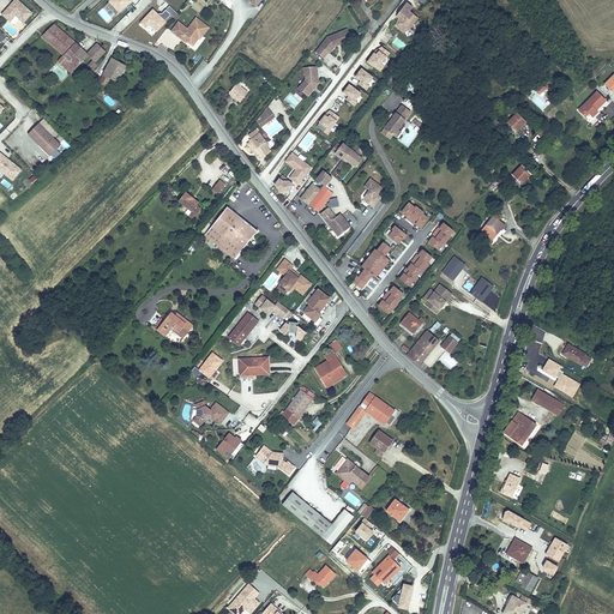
[(34,14),(18,0),(17,0),(4,14),(12,22),(17,16),(25,23),(34,14)]
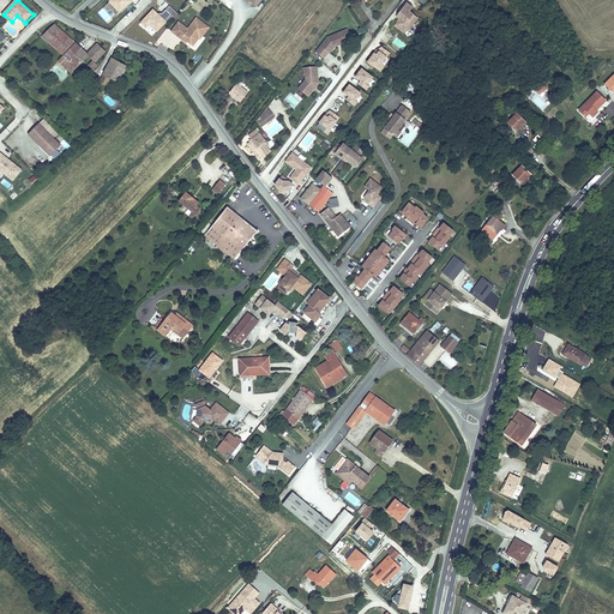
[(413,8),(405,4),(397,16),(401,18),(395,26),(403,34),(414,29),(413,25),(417,19),(409,12),(413,8)]
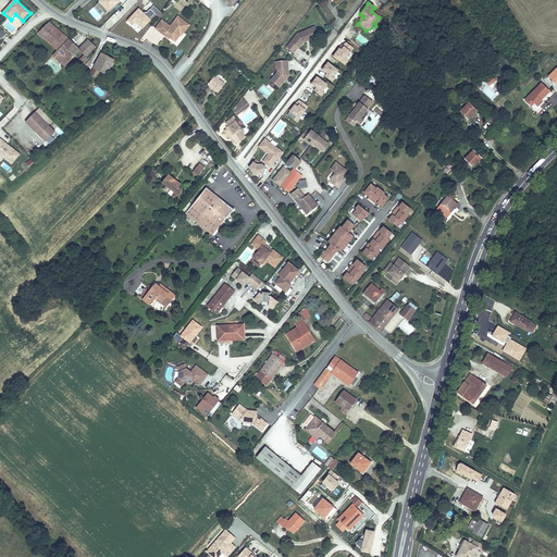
[(162,21),(156,28),(164,36),(165,34),(170,37),(174,40),(181,31),(184,33),(189,25),(178,17),(171,27),(162,21)]
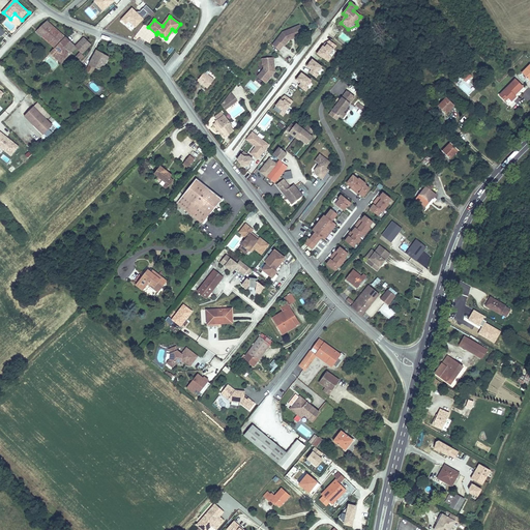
[(50,53),(61,62),(75,48),(76,48),(63,36),(47,22),(36,30),(42,36),(47,34),(52,39),(49,42),(55,49),(50,53)]
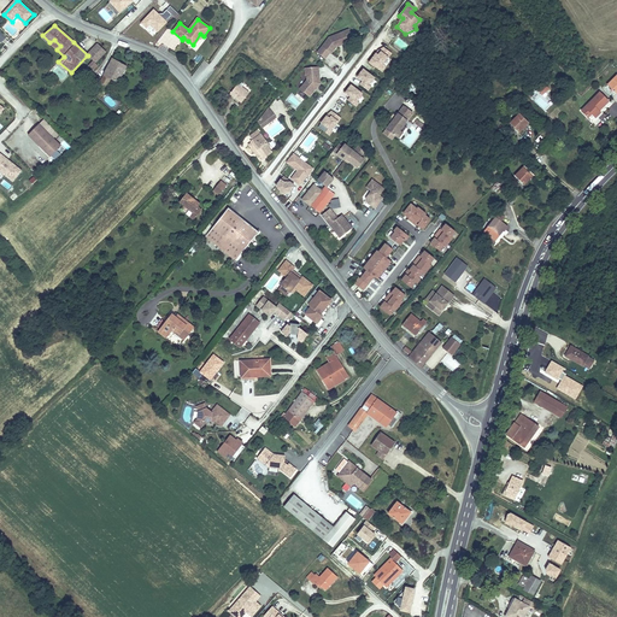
[(350,42),(347,37),(345,30),(329,37),(317,52),(325,59),(330,53),(331,53),(336,47),(350,42)]
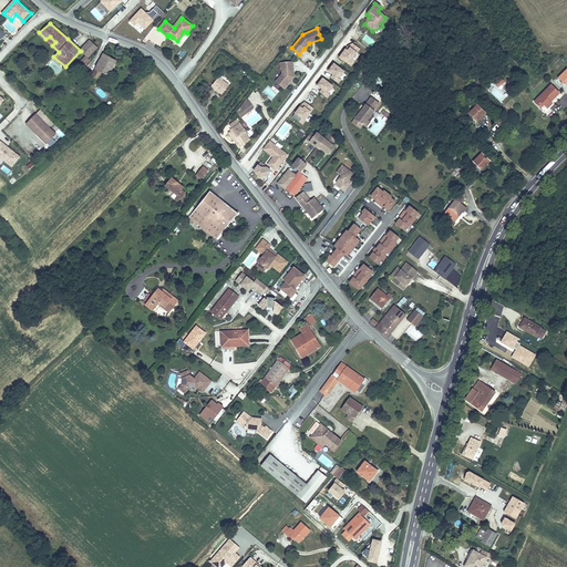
[(184,31),(177,41),(178,42),(184,35),(185,35),(187,33),(184,31)]
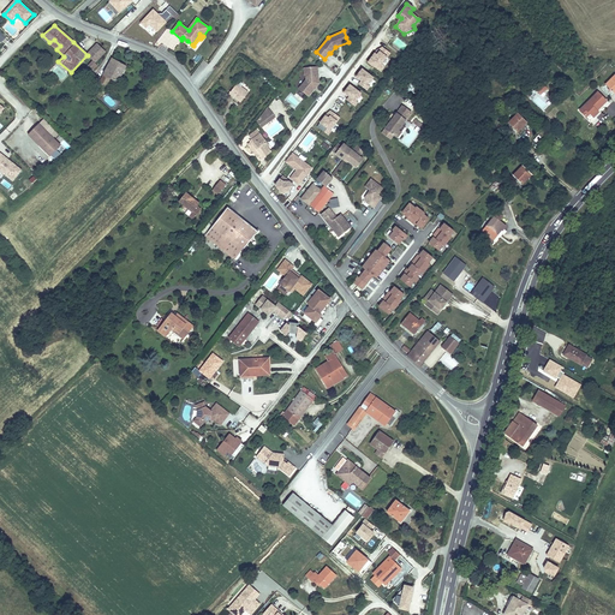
[(54,40),(49,42),(57,49),(60,46),(54,40)]
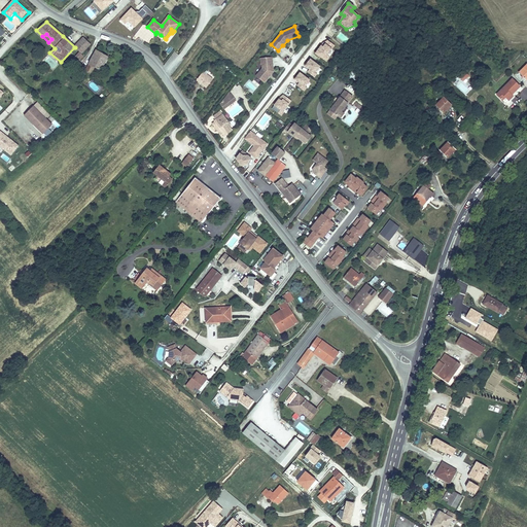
[(90,44),(83,38),(75,47),(74,47),(79,53),(80,54),(90,44)]
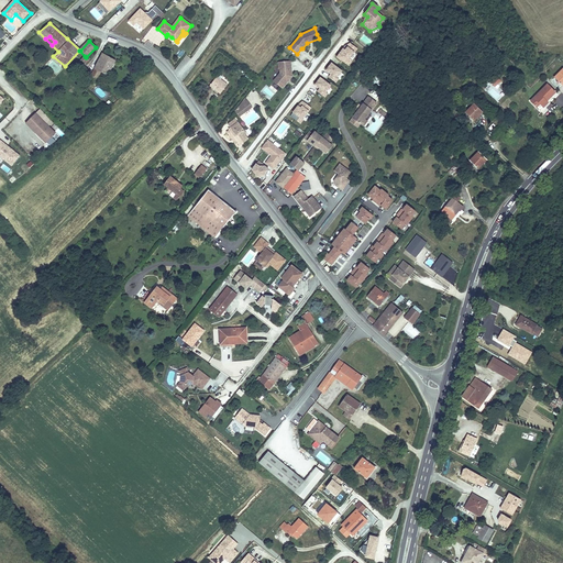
[(337,58),(348,66),(359,50),(348,42),(337,58)]
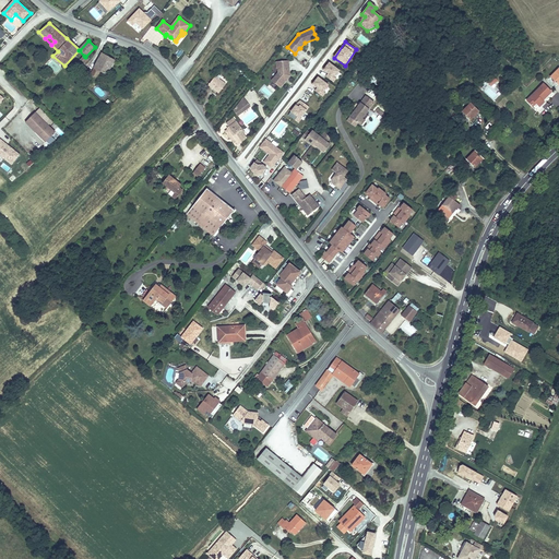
[(102,54),(91,74),(96,78),(100,71),(102,72),(107,75),(115,60),(102,54)]
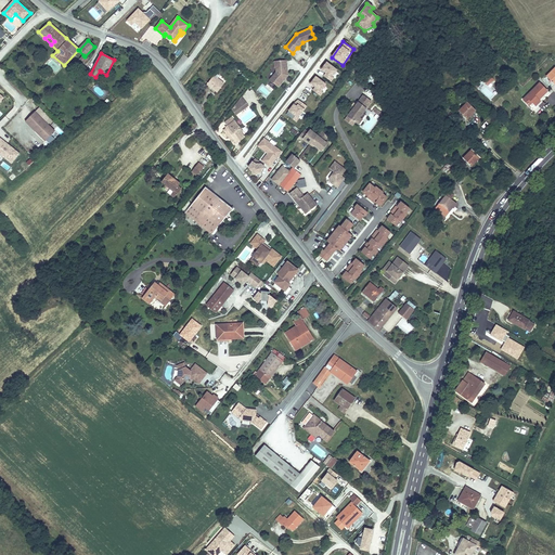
[(84,64),(80,60),(74,66),(76,68),(79,72),(86,65),(84,64)]
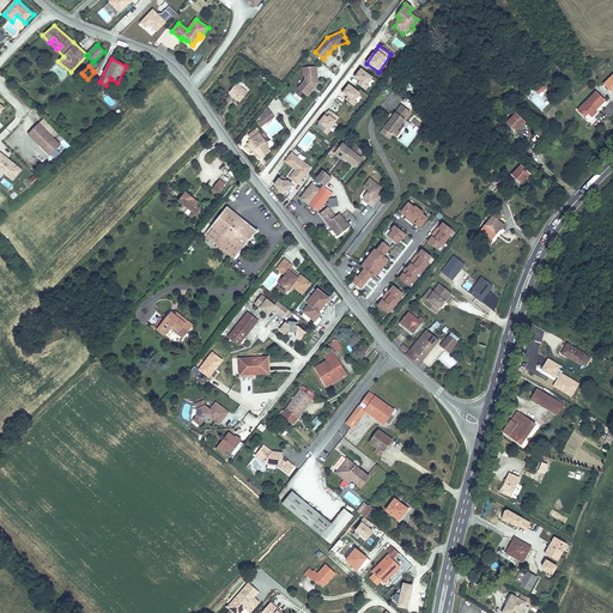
[(316,66),(303,67),(304,76),(305,79),(298,89),(308,96),(319,84),(316,66)]
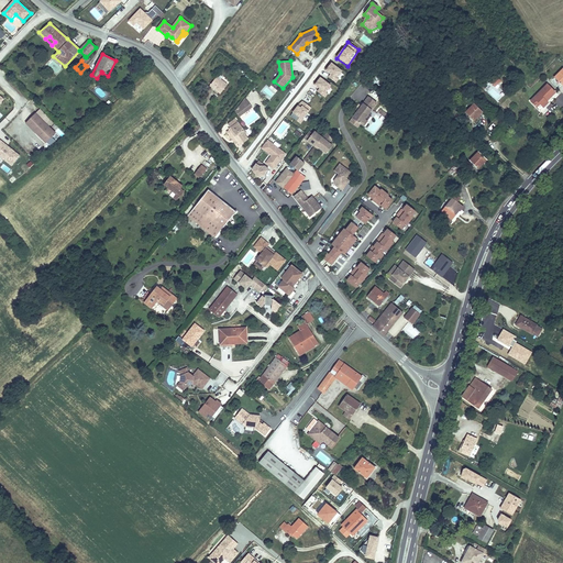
[(327,78),(337,84),(343,72),(330,64),(326,72),(330,75),(327,78)]
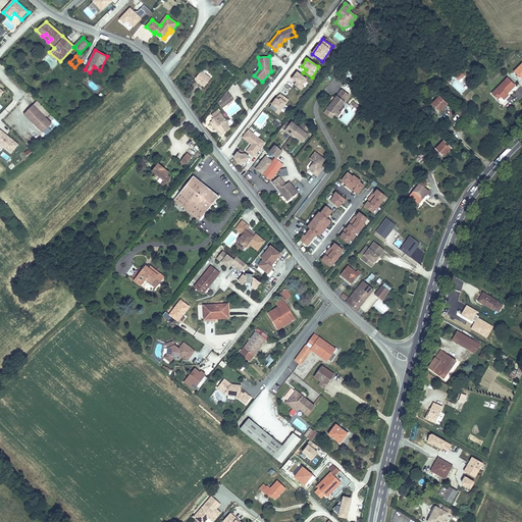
[(407,67),(402,70),(407,77),(412,75),(407,67)]
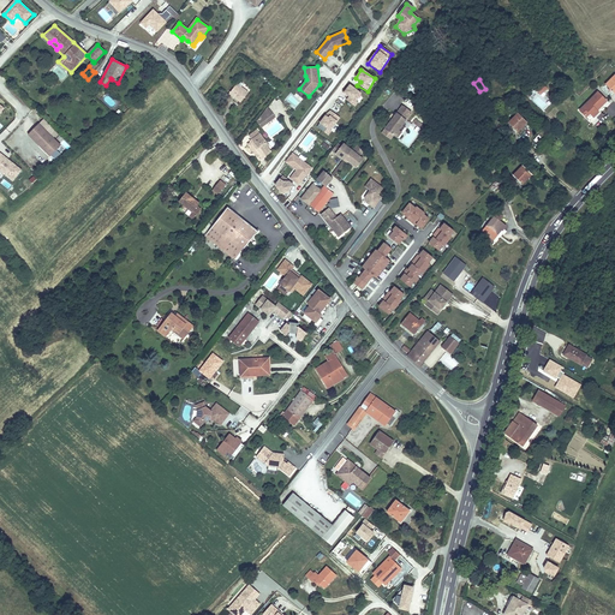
[(237,84),(230,94),(240,102),(249,93),(237,84)]
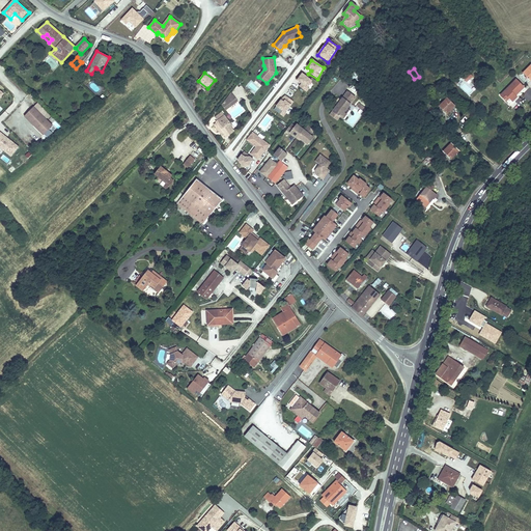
[(307,92),(314,83),(302,73),(295,82),(307,92)]
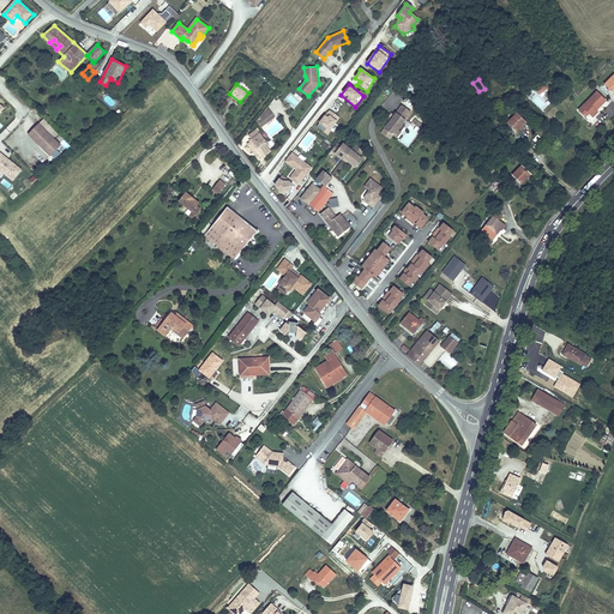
[(540,85),(534,94),(537,96),(543,89),(540,85)]
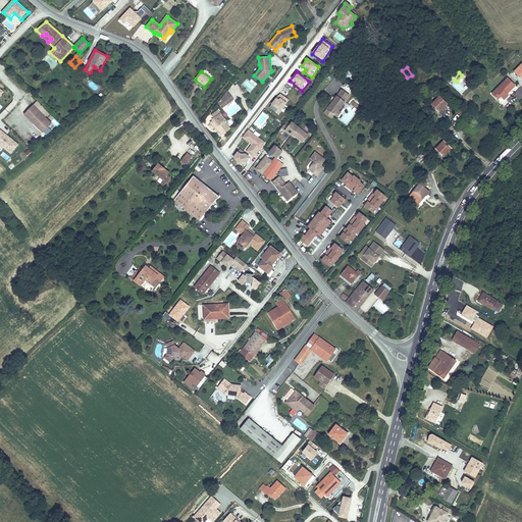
[(500,97),(503,100),(507,96),(505,95),(514,87),(507,80),(491,93),(497,100),(500,97)]
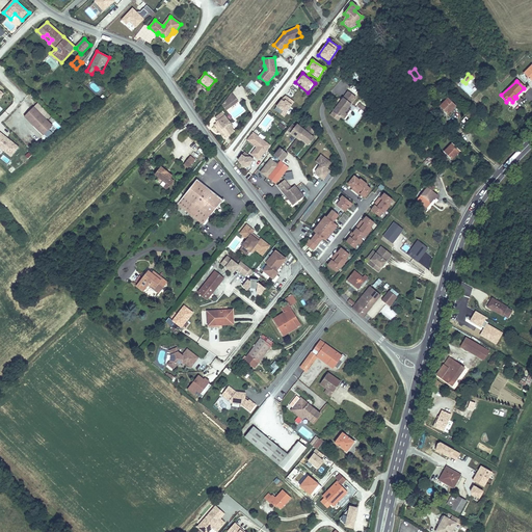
[(339,104),(334,111),(341,116),(344,118),(347,114),(345,112),(348,108),(355,98),(348,91),(340,102),(341,103),(340,104),(339,104)]
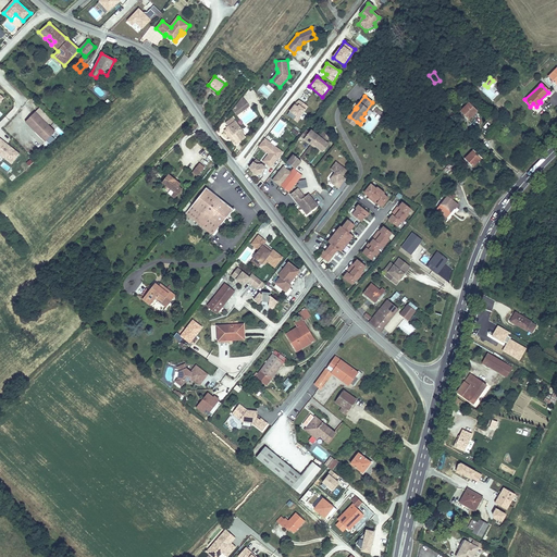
[(243,97),(233,109),(237,115),(249,106),(243,97)]
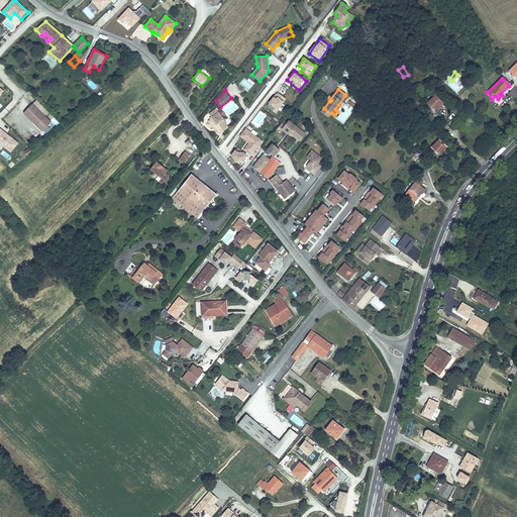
[(277,93),(267,107),(277,113),(287,100),(277,93)]
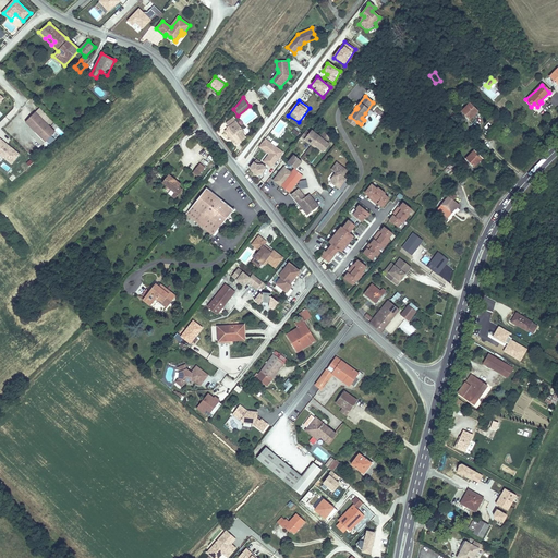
[(476,111),(471,106),(462,114),(468,120),(476,111)]
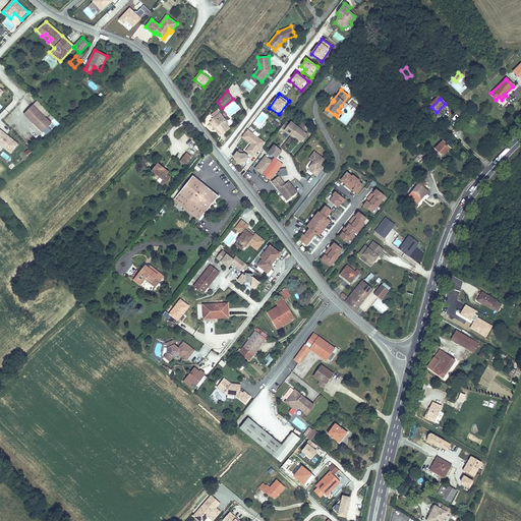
[(351,102),(349,104),(357,110),(359,107),(351,102)]
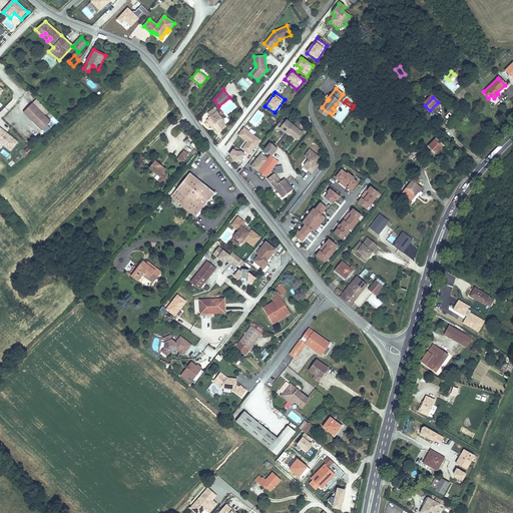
[(32,104),(24,113),(42,130),(51,121),(32,104)]
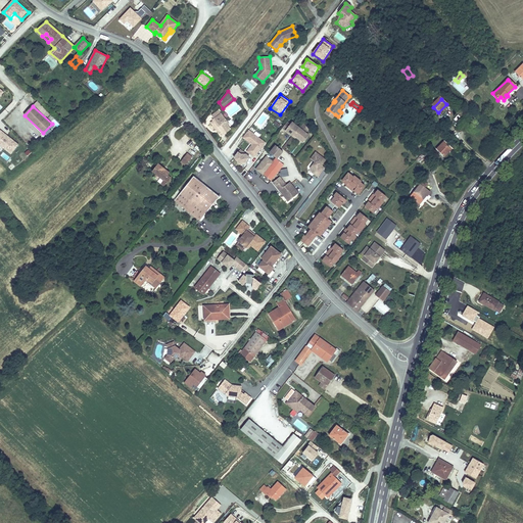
[(328,109),(325,113),(332,119),(335,114),(328,109)]
